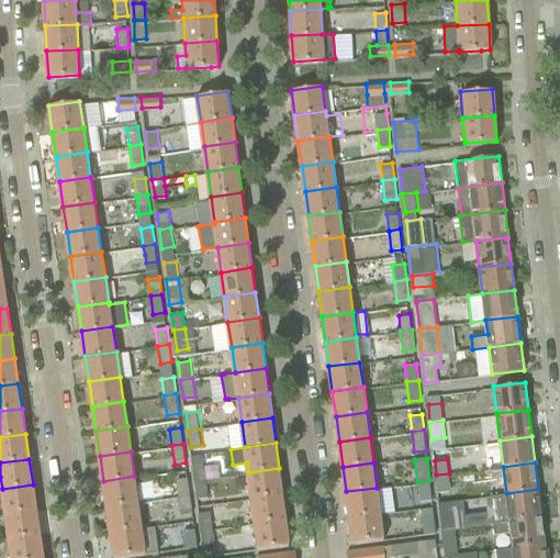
[(248,472),(252,498),(282,493),(279,468),(248,472)]
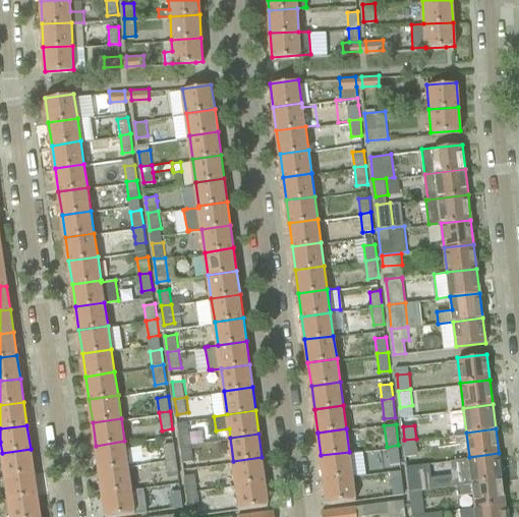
[(191,435),(179,436),(181,445),(192,444),(191,435)]
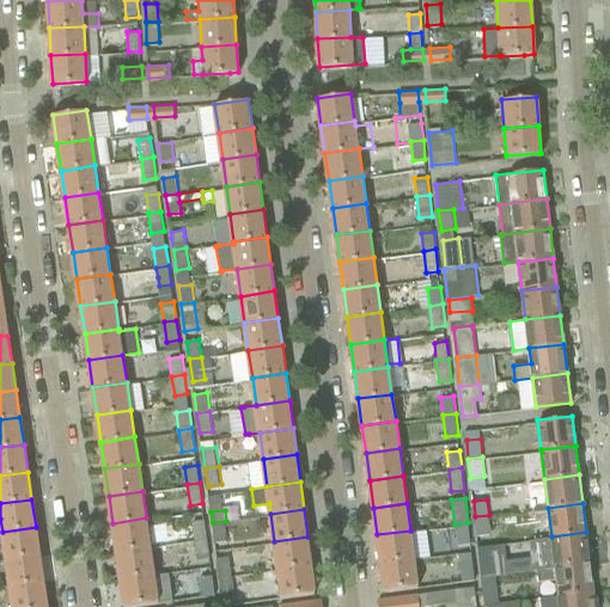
[(489,515),(475,516),(477,534),(492,533),(489,515)]
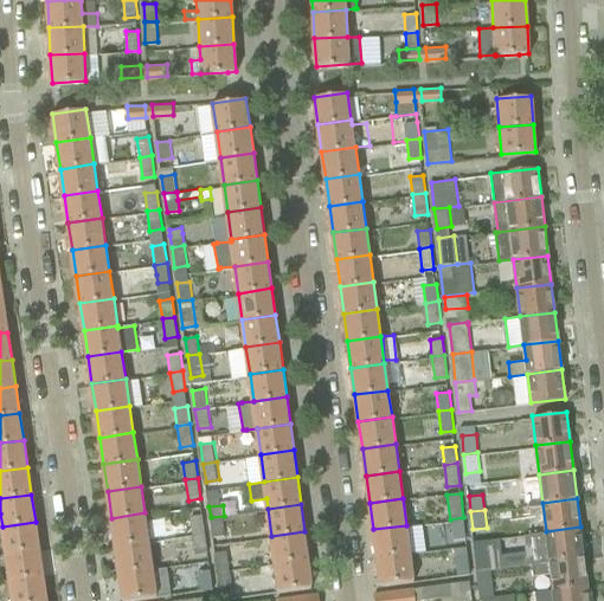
[(111,518),(115,544),(149,540),(145,512),(111,518)]
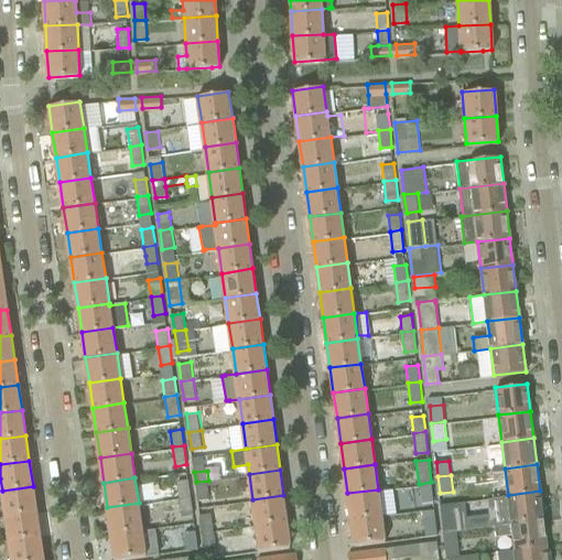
[(188,480),(177,482),(180,497),(191,495),(188,480)]
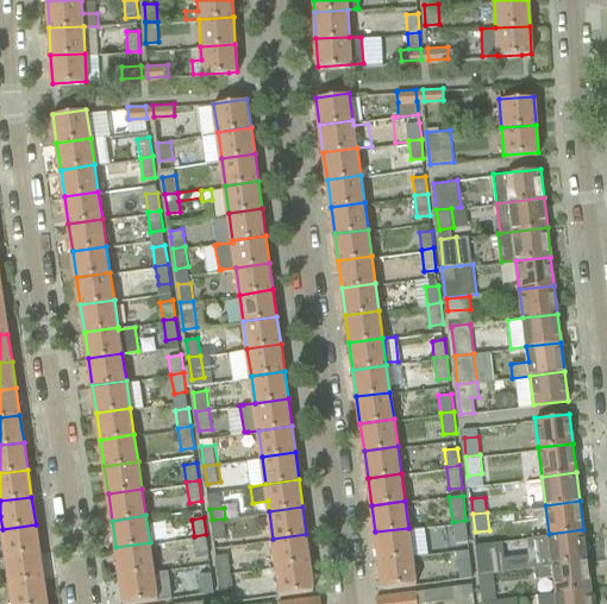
[(225,518),(212,520),(214,540),(227,538),(225,518)]
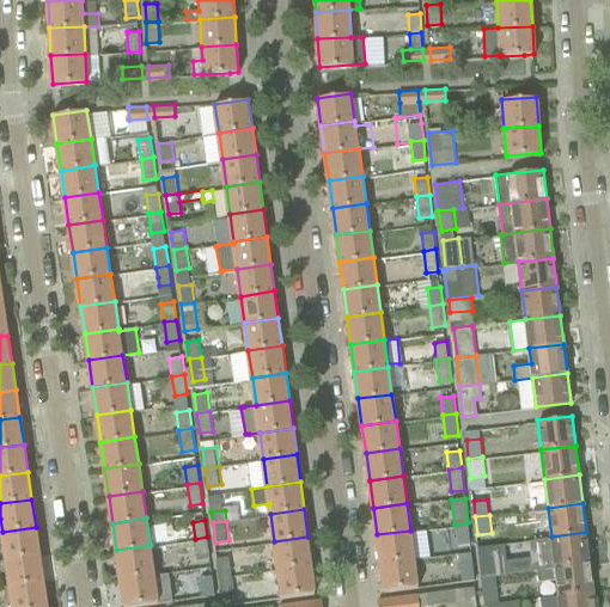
[(468,522),(455,525),(457,547),(471,545),(468,522)]
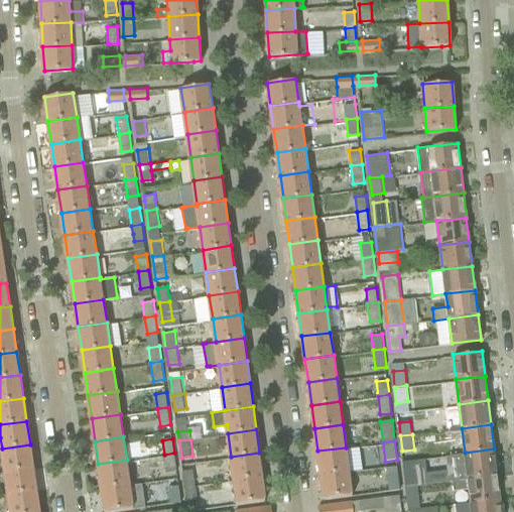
[(2,449),(5,471),(33,467),(30,444),(2,449)]
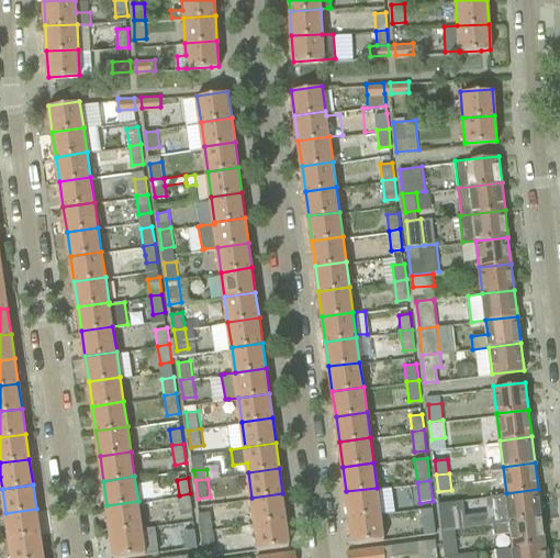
[(346,491),(349,516),(380,512),(377,488),(346,491)]
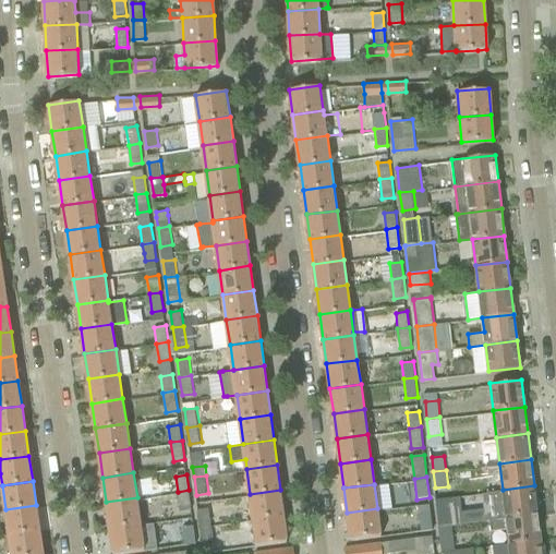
[(503,490),(482,492),(485,518),(490,518),(506,516),(511,516),(538,513),(534,485),(503,490)]
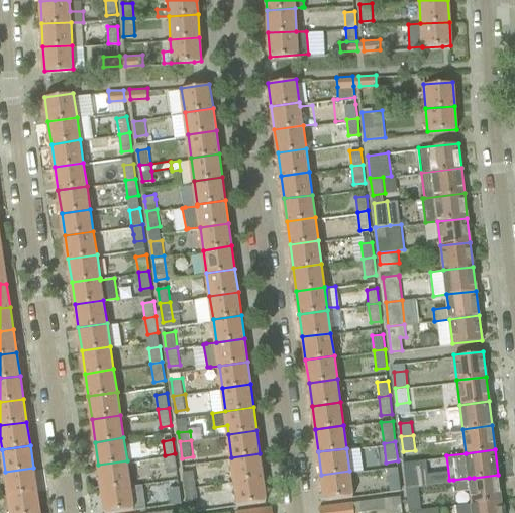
[(175,453),(165,455),(167,473),(178,471),(175,453)]
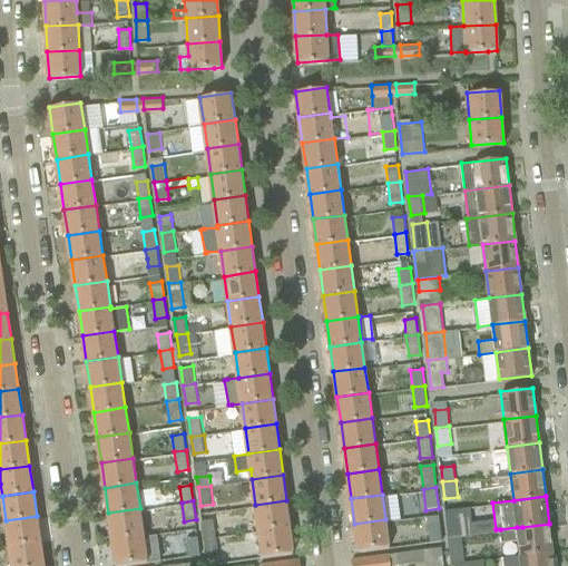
[(255,505),(258,530),(291,526),(286,500),(255,505)]
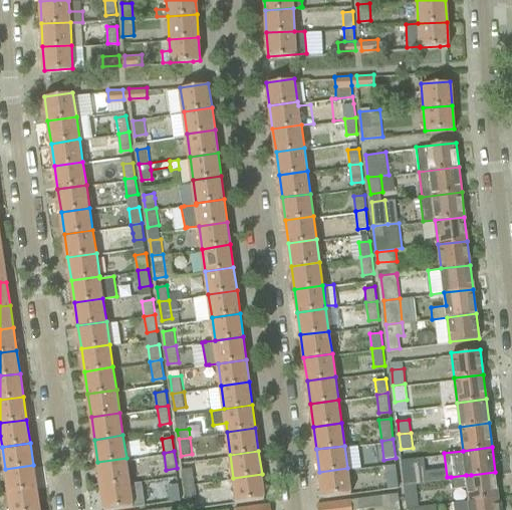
[(418,457),(402,459),(403,469),(405,482),(417,481),(421,481),(418,457)]
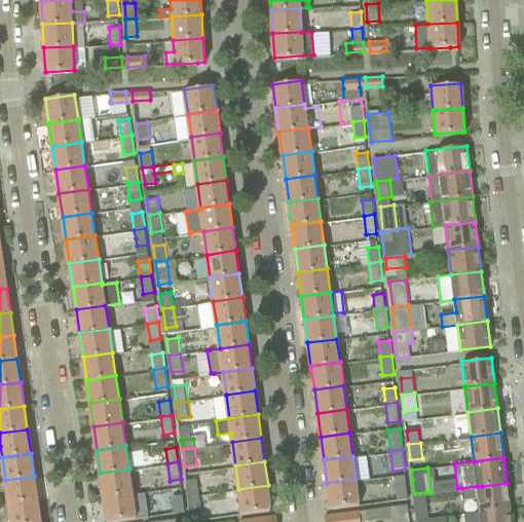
[(100,473),(104,496),(133,492),(129,469),(100,473)]
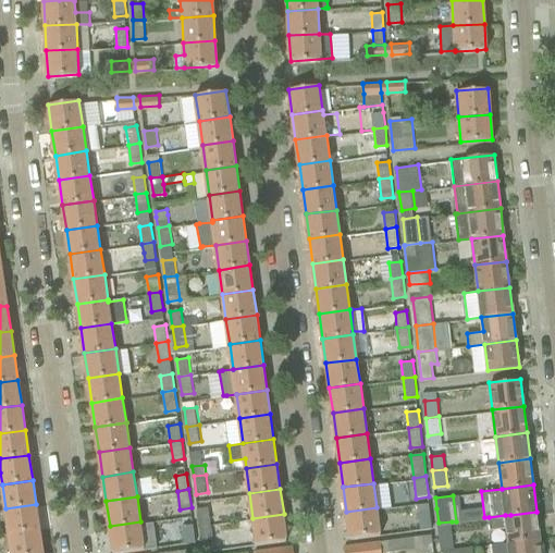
[(36,504),(5,508),(9,533),(39,529),(36,504)]
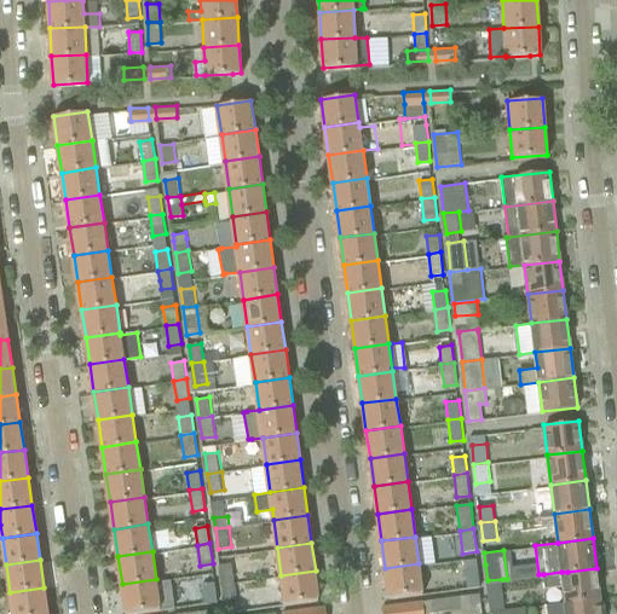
[(220,565),(223,584),(236,581),(234,562),(220,565)]
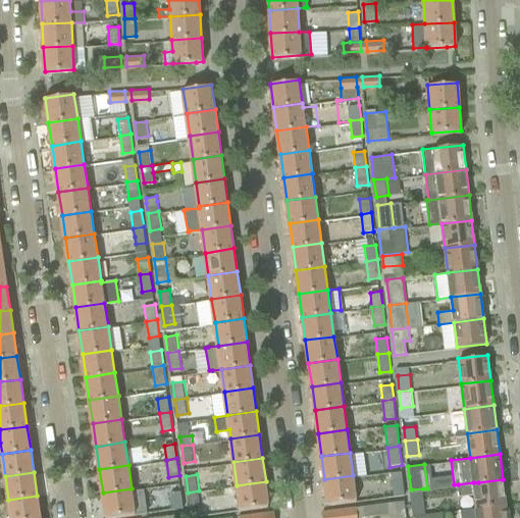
[(353,475),(324,479),(327,504),(356,500),(353,475)]
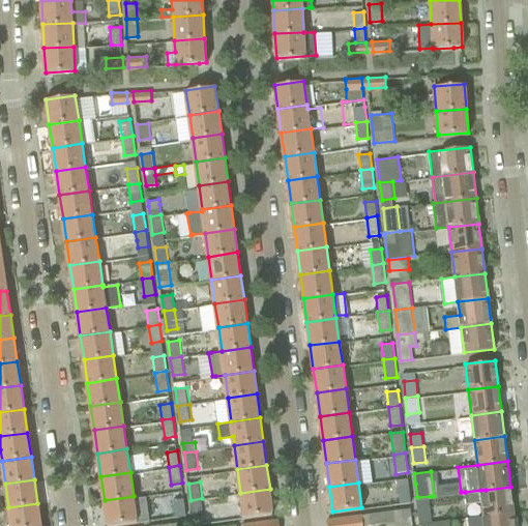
[(409,486),(399,487),(401,503),(411,502),(409,486)]
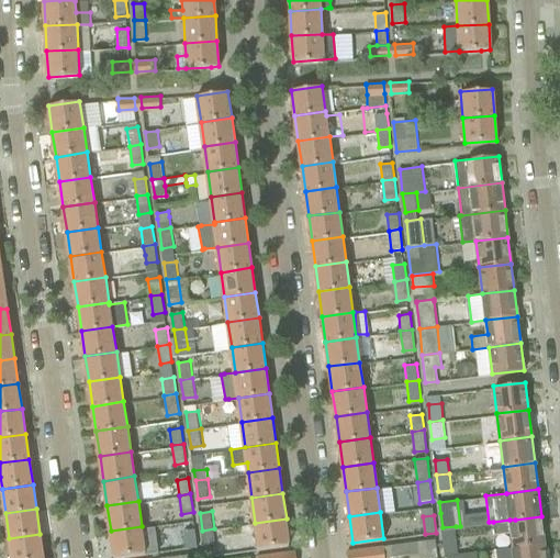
[(511,531),(513,546),(545,543),(541,516),(510,520),(493,522),(494,533),(511,531)]
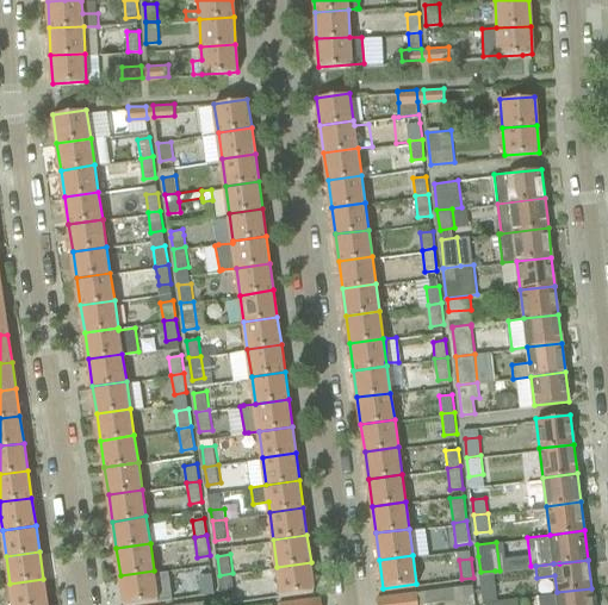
[(311,562),(277,567),(281,594),(315,590),(311,562)]
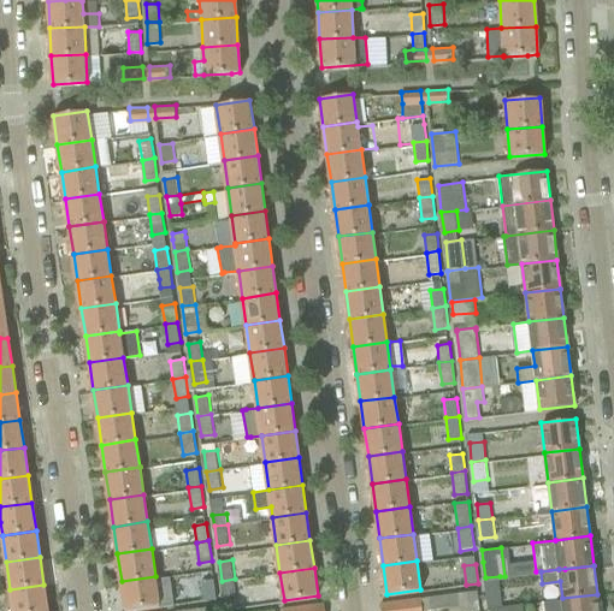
[(155,576),(122,581),(125,610),(159,605),(159,604),(173,601),(169,574),(155,576)]
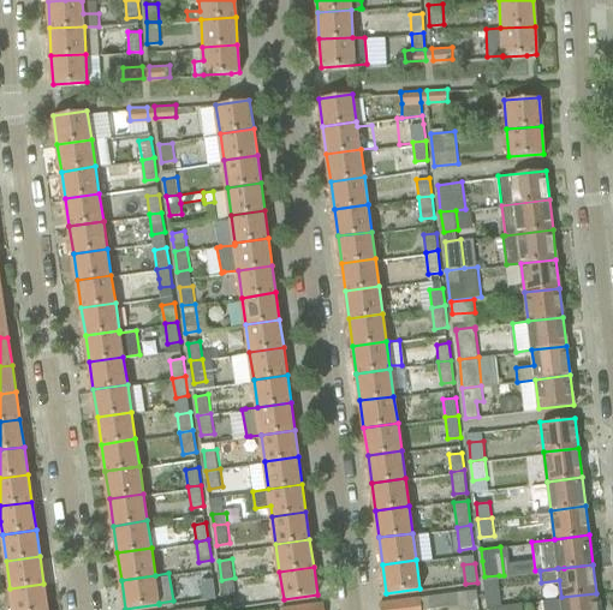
[(499,575),(484,576),(488,606),(503,604),(499,575)]
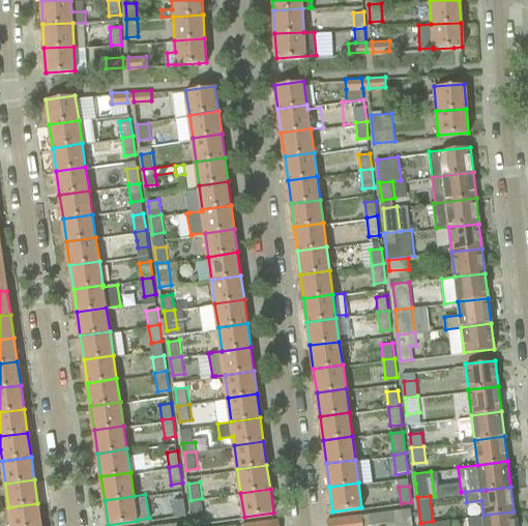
[(184,498),(173,500),(176,516),(186,514),(184,498)]
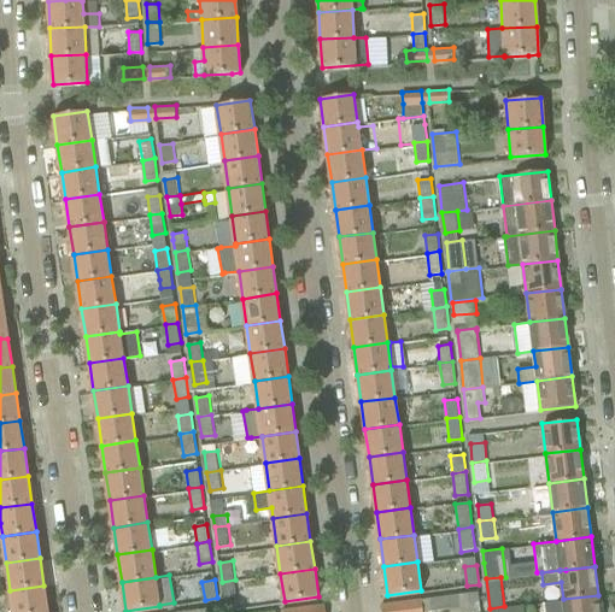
[(235,580),(222,582),(224,601),(238,599),(235,580)]
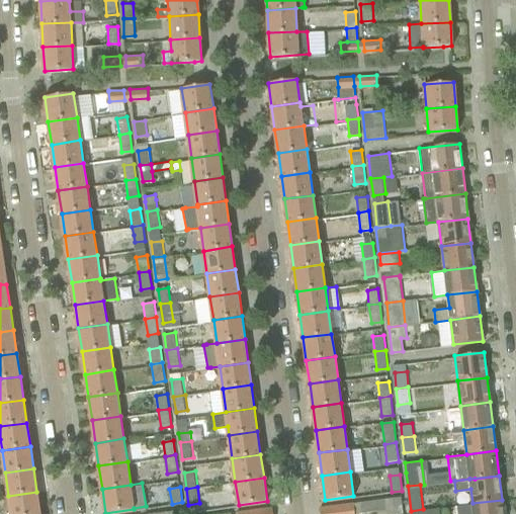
[(0,497),(0,508),(1,508),(10,507),(10,513),(39,513),(36,492),(8,496),(0,497)]
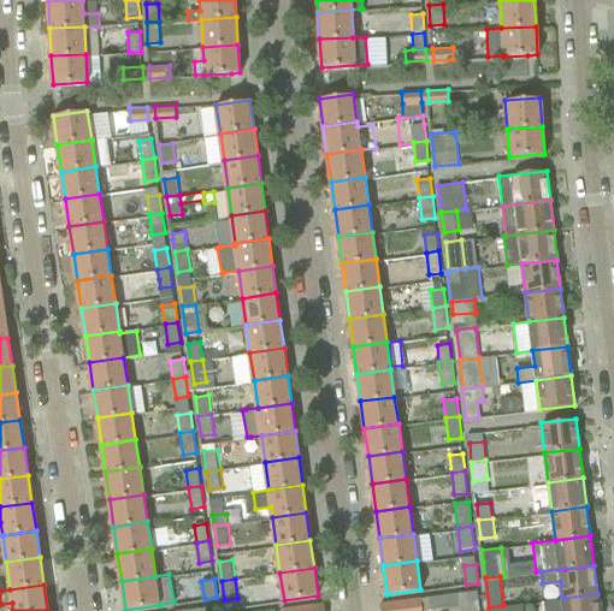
[(478,591),(448,595),(449,606),(479,603),(478,591)]
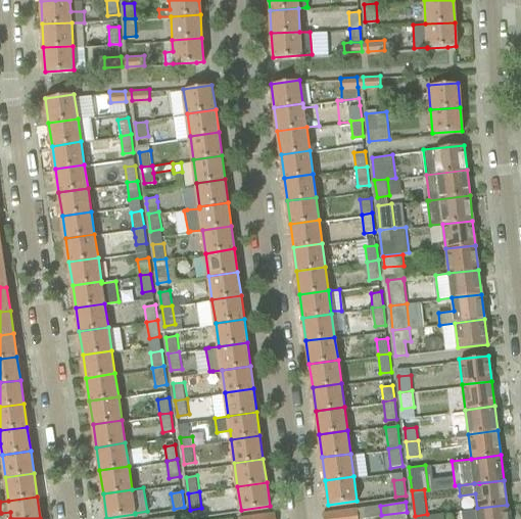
[(465,510),(461,510),(462,518),(508,518),(507,505),(477,508),(465,510)]
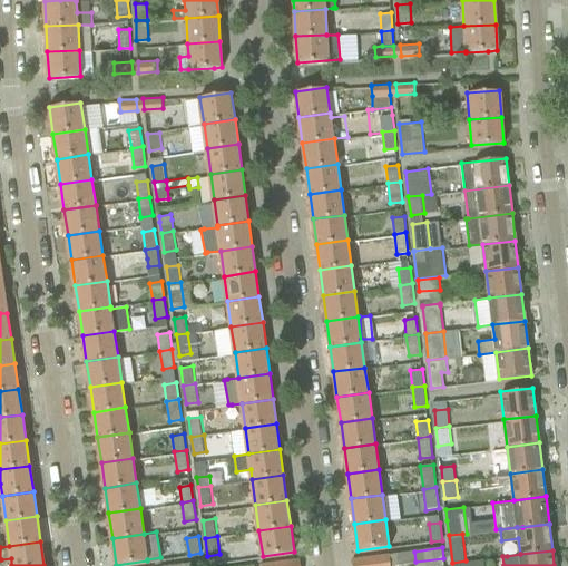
[(415,562),(414,552),(398,554),(399,564),(415,562)]
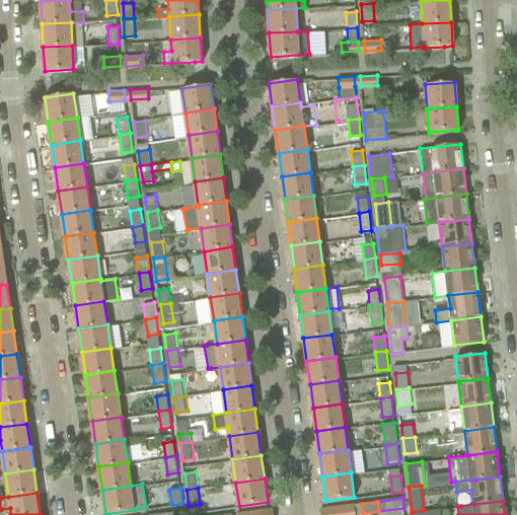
[(320,508),(321,514),(356,514),(355,503),(320,508)]
